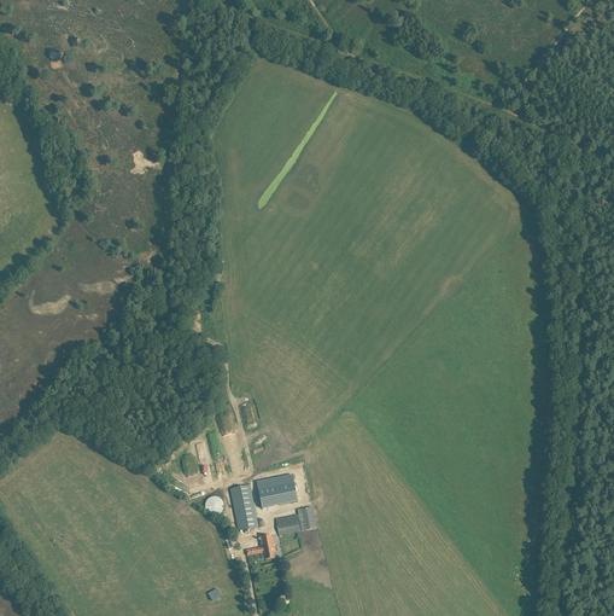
[(257,488),(261,506),(296,499),(292,482),(257,488)]
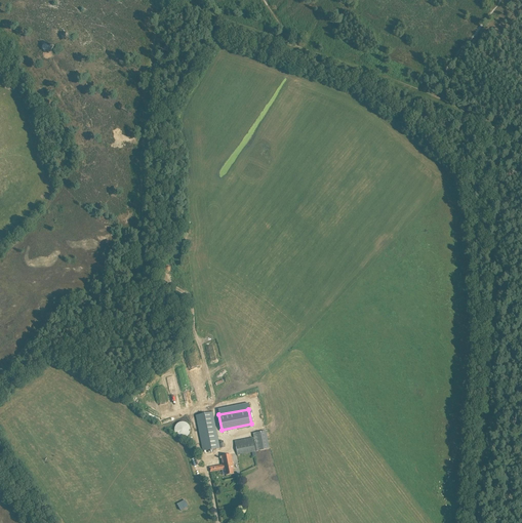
[(200,449),(208,448),(217,446),(210,410),(193,413),(199,444),(200,449)]
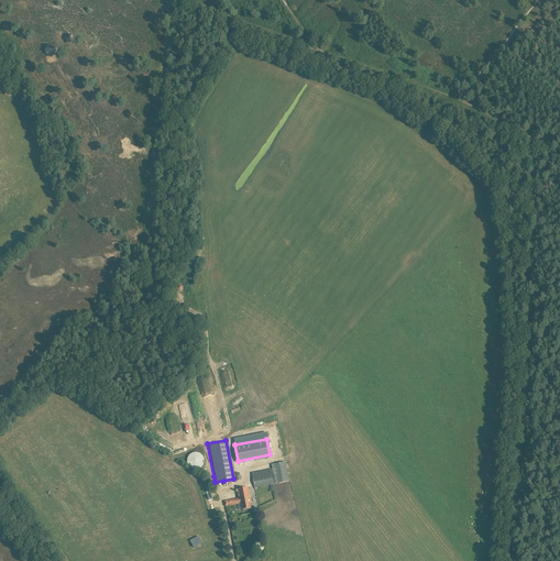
[(199,460),(199,459),(199,457),(198,454),(197,453),(196,451),(195,450),(194,450),(191,449),(189,449),(188,450),(186,450),(185,451),(184,452),(183,453),(182,455),(182,457),(182,459),(182,461),(182,462),(183,463),(184,465),(186,466),(187,466),(189,468),(190,468),(193,466),(194,466),(196,465),(197,464),(198,463),(199,461),(199,460)]
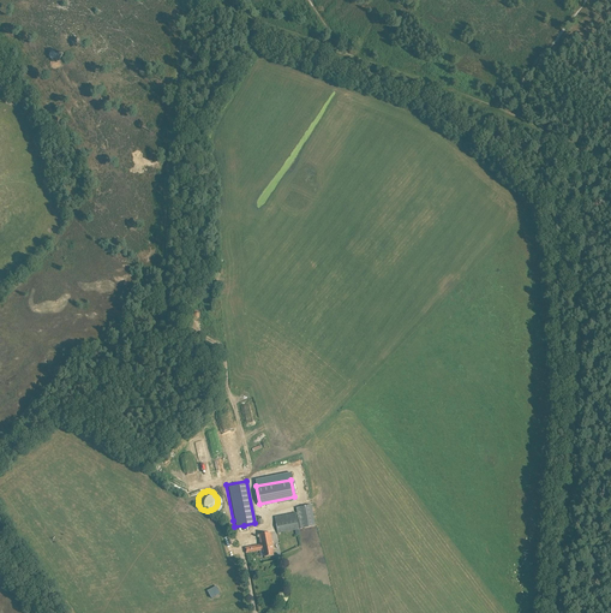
[(297,525),(311,523),(307,503),(293,505),(297,525)]
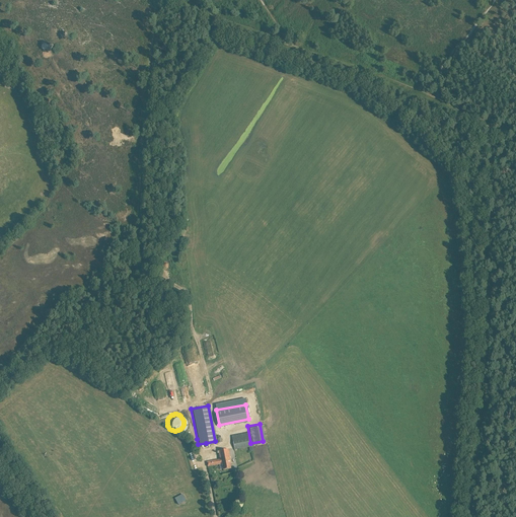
[(232,448),(249,444),(247,431),(229,434),(232,448)]
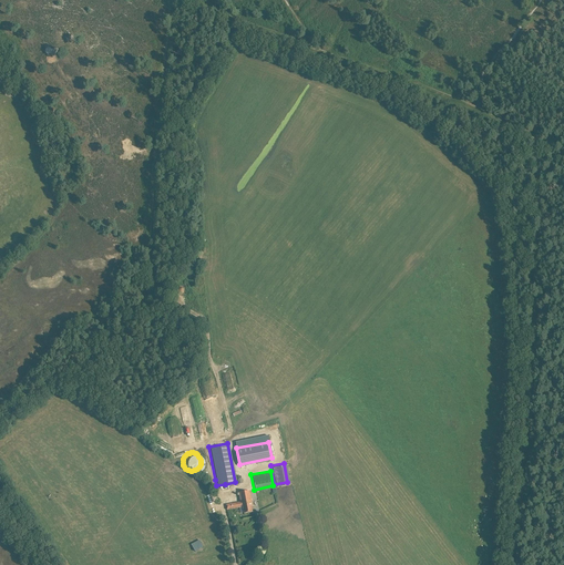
[(249,510),(248,504),(249,504),(247,489),(236,491),(237,500),(223,503),(224,507),(238,505),(239,505),(241,511),(241,512),(249,510)]
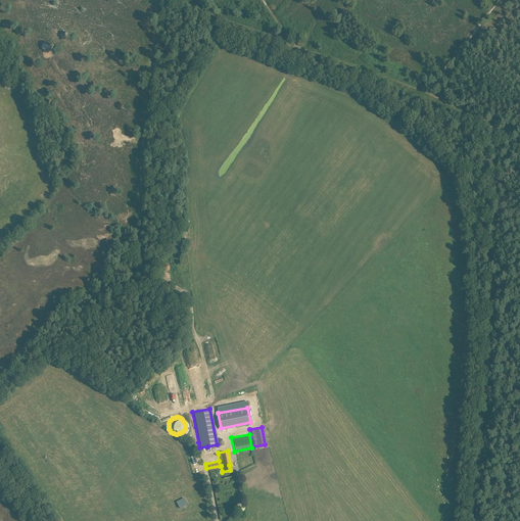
[(182,495),(174,500),(178,507),(186,503),(182,495)]
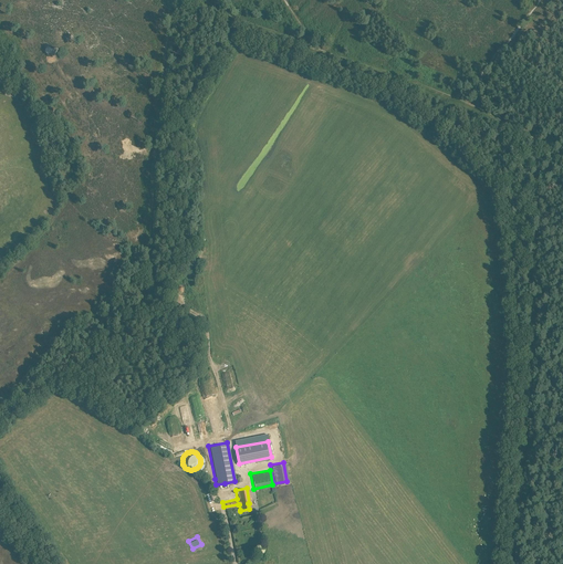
All buildings are outlined.
